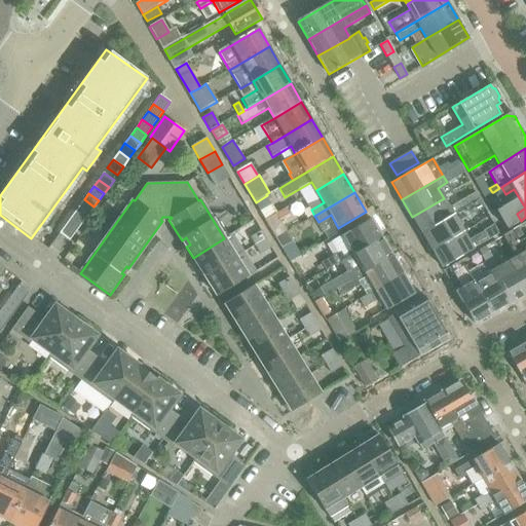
[(271,204),(267,195),(256,202),(261,211),(271,204)]
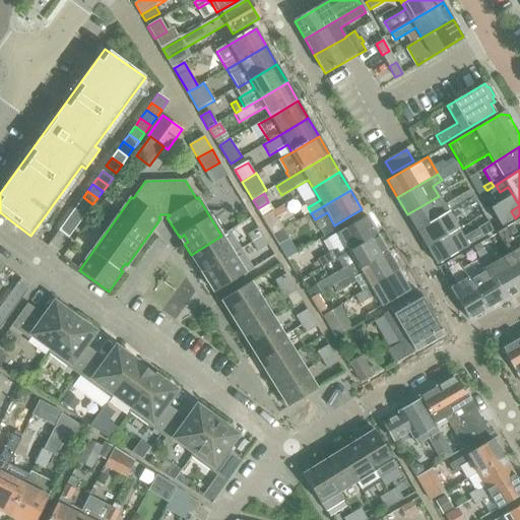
[(417,232),(427,247),(458,229),(453,219),(479,203),(474,195),(448,211),(448,212),(417,232)]
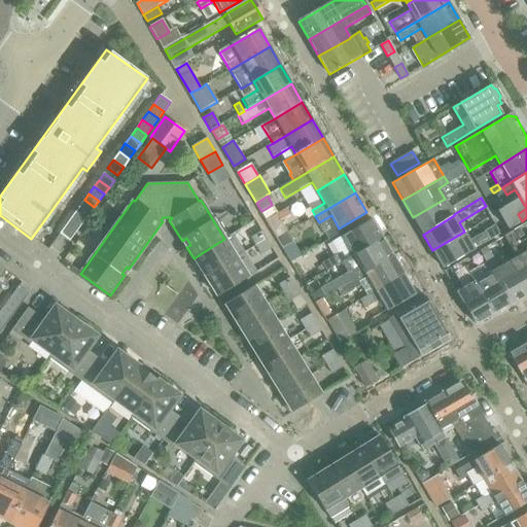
[(413,217),(423,235),(454,215),(454,214),(445,199),(413,217)]
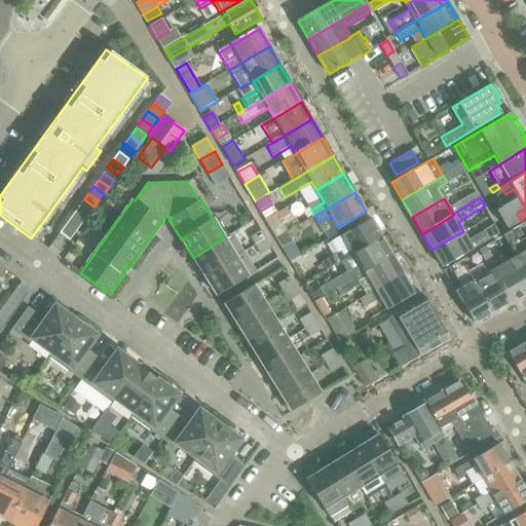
[(84,199),(79,207),(89,214),(94,207),(84,199)]
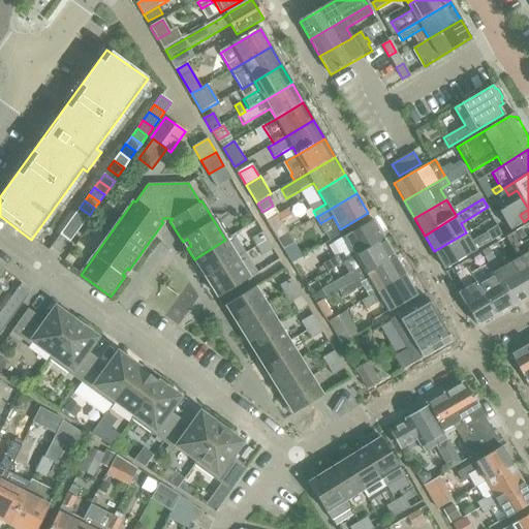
[(508,230),(521,223),(511,206),(499,213),(508,230)]
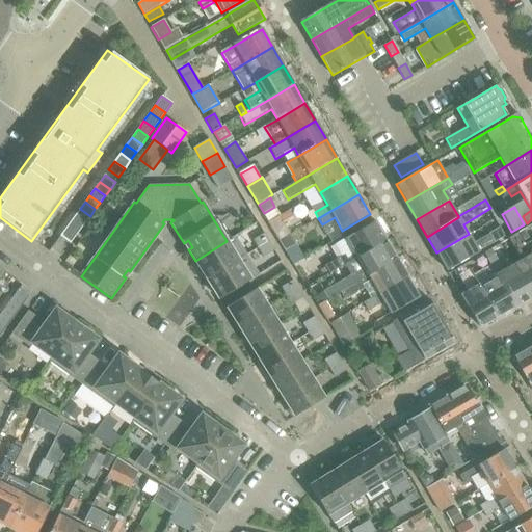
[(80,209),(75,216),(85,223),(90,216),(80,209)]
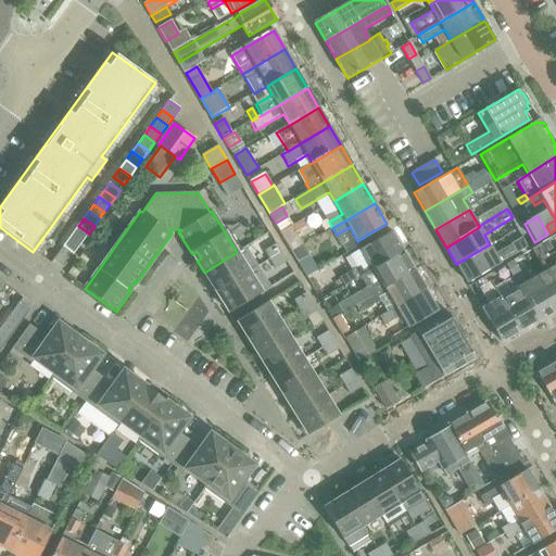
[(281,232),(293,252),(304,245),(297,232),(306,227),(303,220),(281,232)]
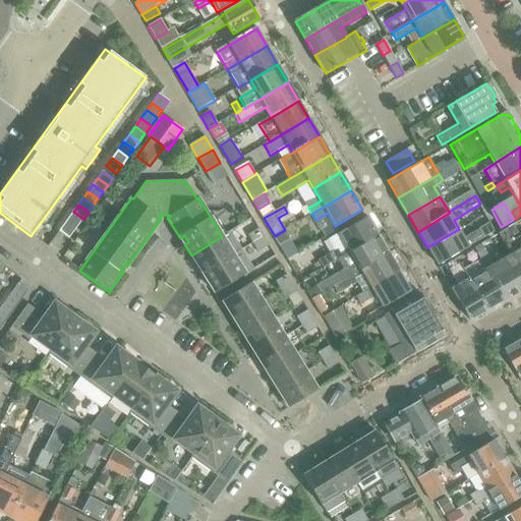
[(73,212),(68,218),(78,225),(83,219),(73,212)]
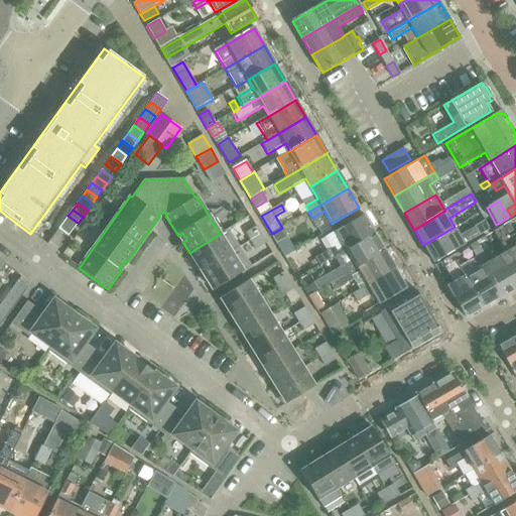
[(68,216),(63,223),(73,230),(78,223),(68,216)]
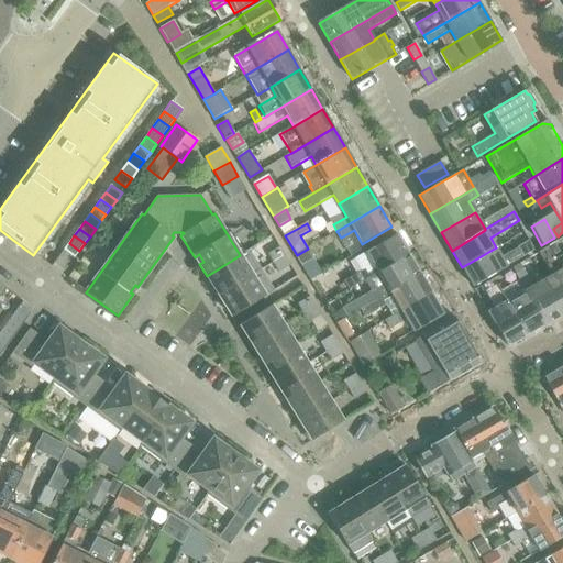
[(349,290),(364,282),(409,255),(397,235),(367,253),(356,260),(363,272),(343,283),(349,290)]
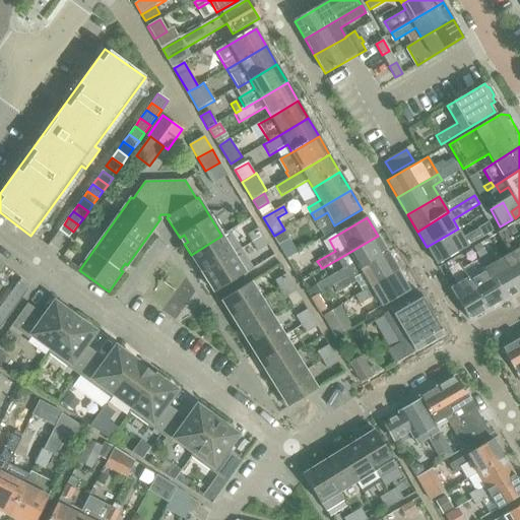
[(64,224),(59,231),(69,238),(73,232),(64,224)]
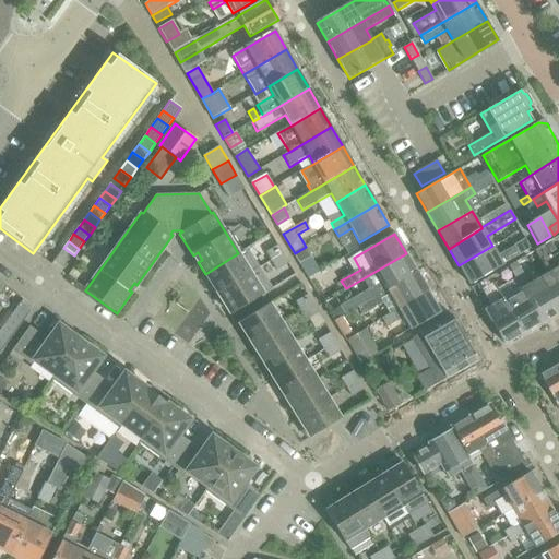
[(547,244),(545,246),(549,254),(556,251),(550,242),(547,244)]
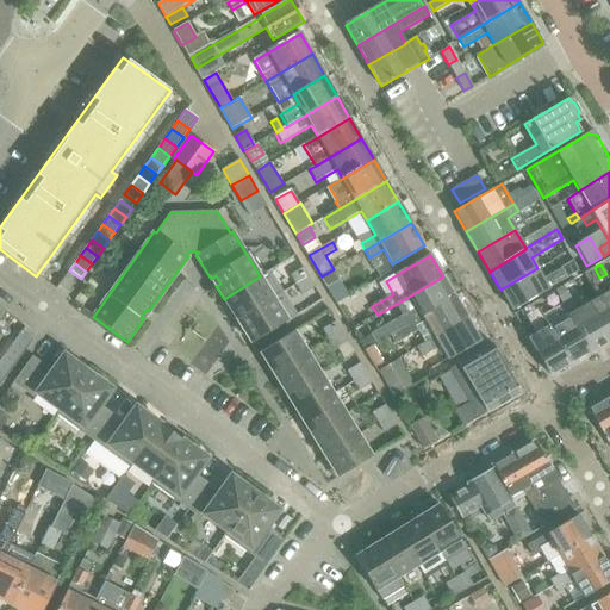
[(315,288),(303,268),(290,277),(302,297),(315,288)]
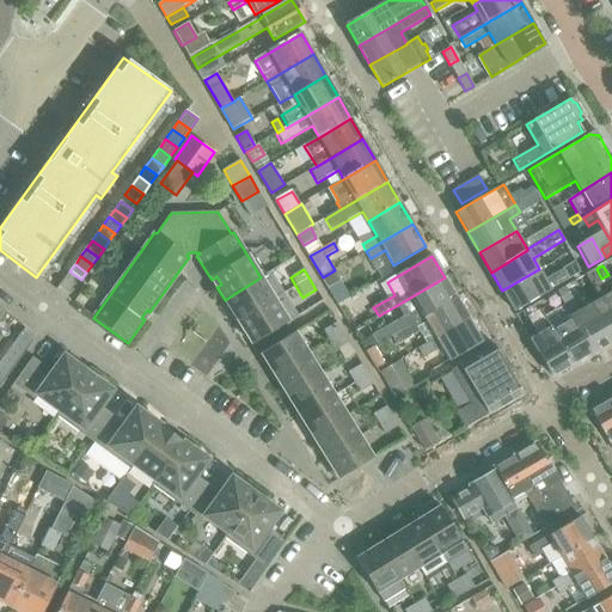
[(546,281),(539,269),(502,291),(514,311),(561,282),(557,275),(546,281)]
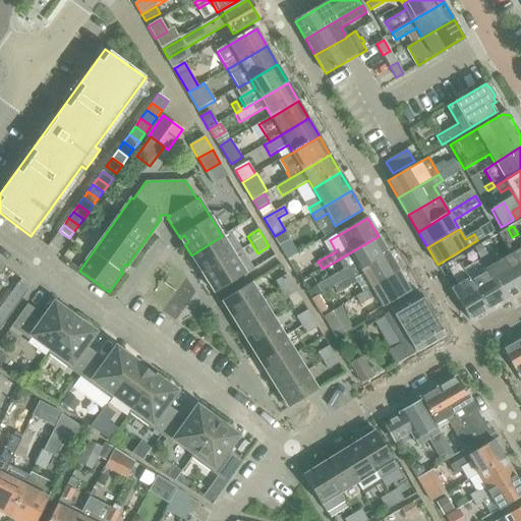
[(510,254),(502,259),(520,291),(520,290),(520,251),(519,249),(508,229),(499,235),(510,254)]
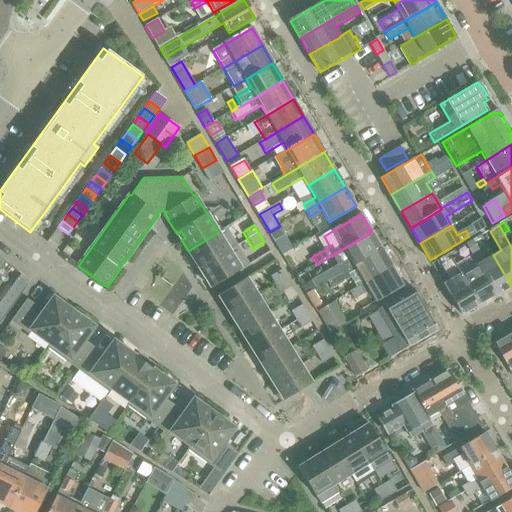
[(284,234),(280,226),(270,232),(274,240),(284,234)]
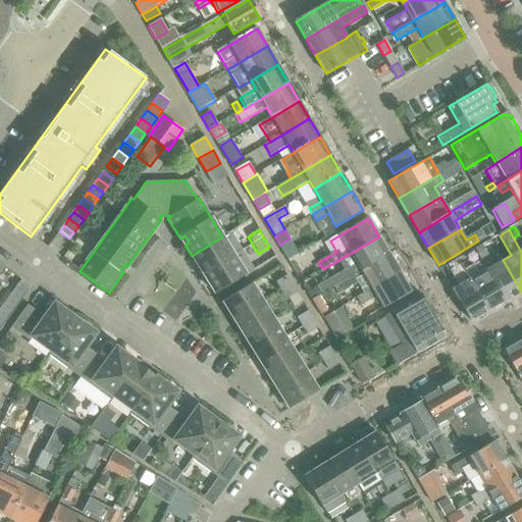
[(60,251),(69,239),(59,231),(58,232),(59,232),(51,244),(60,251)]
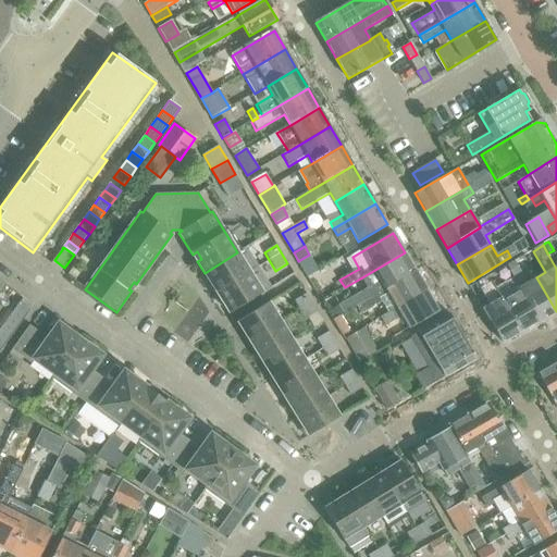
[(213,283),(219,292),(258,268),(245,247),(237,252),(205,273),(211,284),(213,283)]
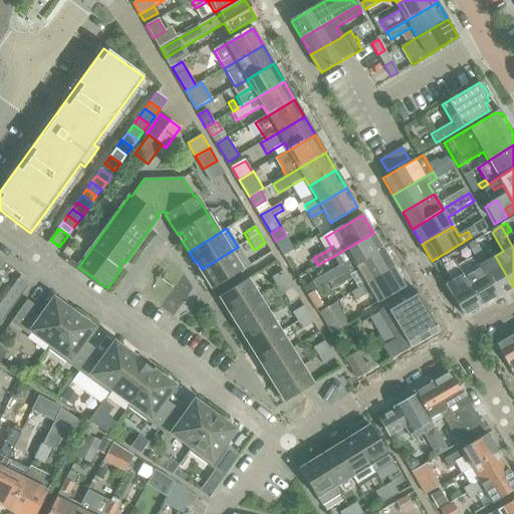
[(328,282),(339,276),(383,250),(373,233),(332,257),(338,266),(311,283),(316,290),(328,282)]
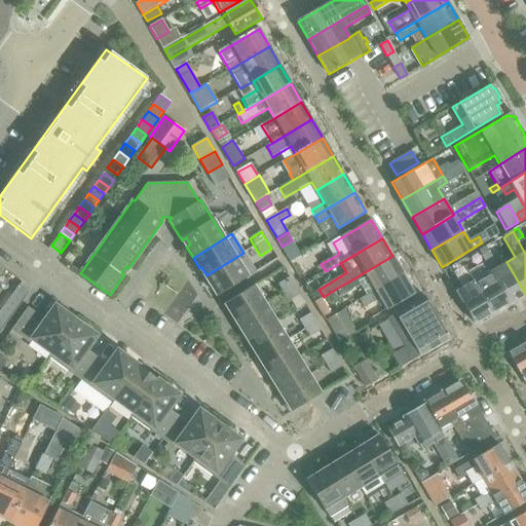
[(243,253),(207,275),(212,284),(210,285),(217,296),(256,272),(243,253)]
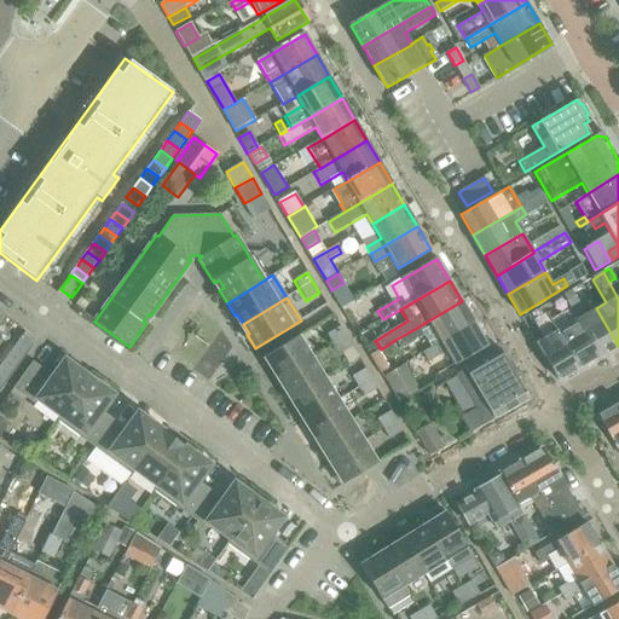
[(423,337),(431,350),(474,323),(462,301),(409,333),(395,340),(401,350),(423,337)]
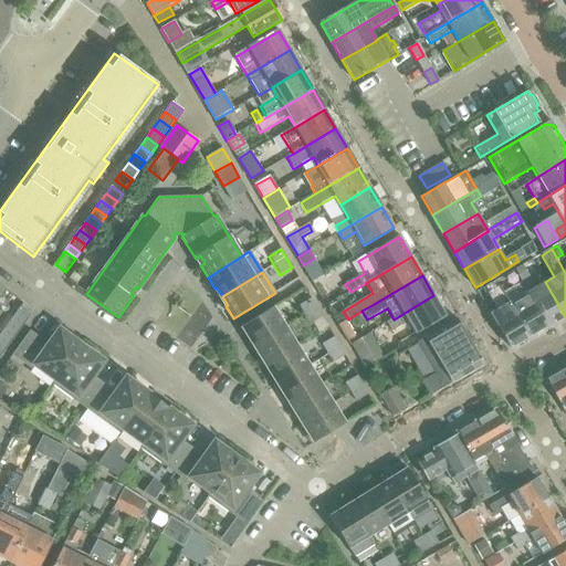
[(528,278),(521,282),(547,327),(565,316),(545,282),(535,287),(528,278)]
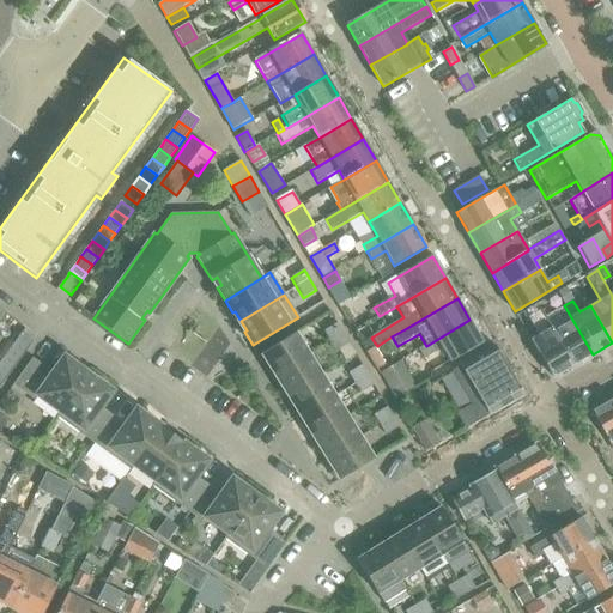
[(553,378),(574,366),(551,328),(536,305),(525,313),(539,335),(532,340),(553,378)]
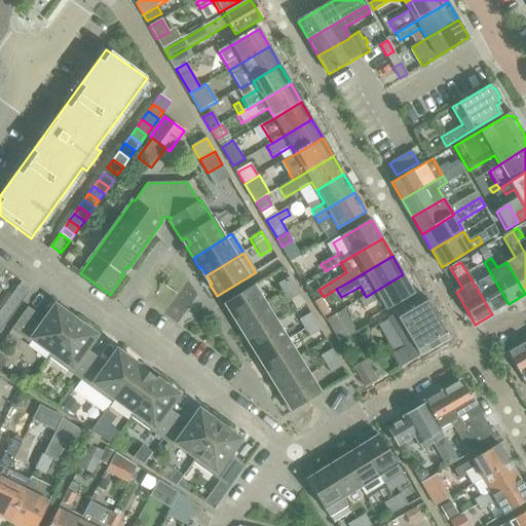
[(483,276),(473,282),(492,314),(509,304),(484,262),(478,266),(483,276)]
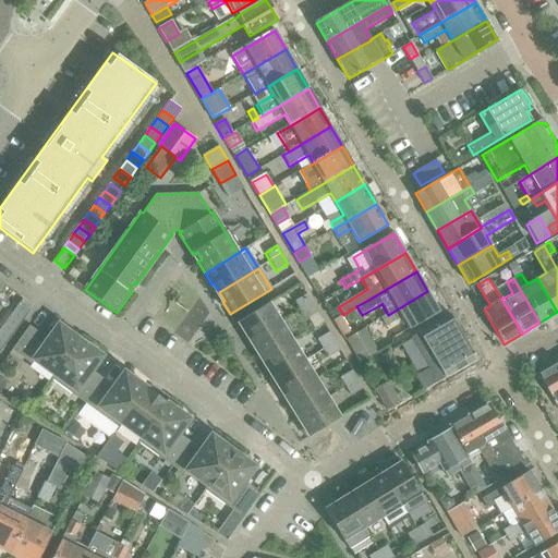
[(439,312),(427,291),(388,315),(381,319),(387,327),(398,320),(396,316),(400,314),(410,330),(439,312)]
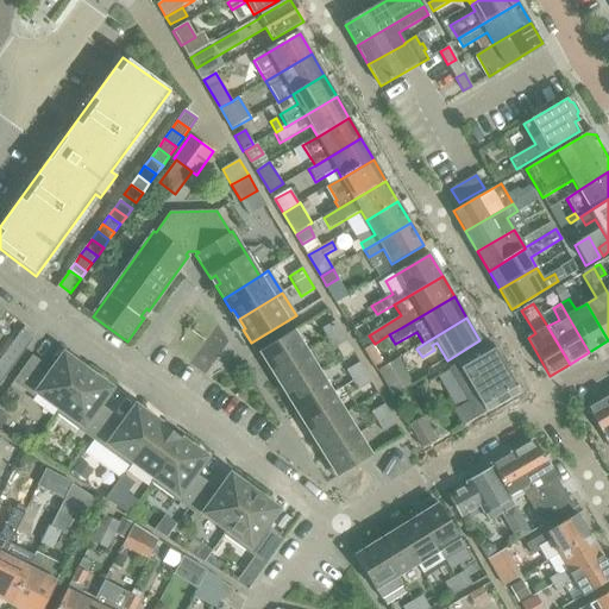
[(321,330),(331,345),(344,337),(334,321),(321,330)]
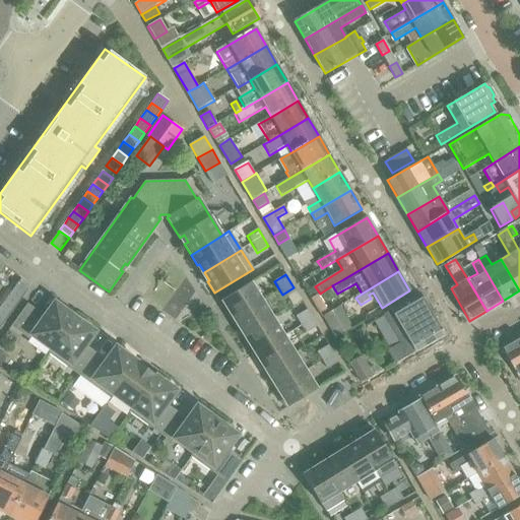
[(229,311),(233,318),(262,301),(251,282),(219,302),(226,313),(229,311)]
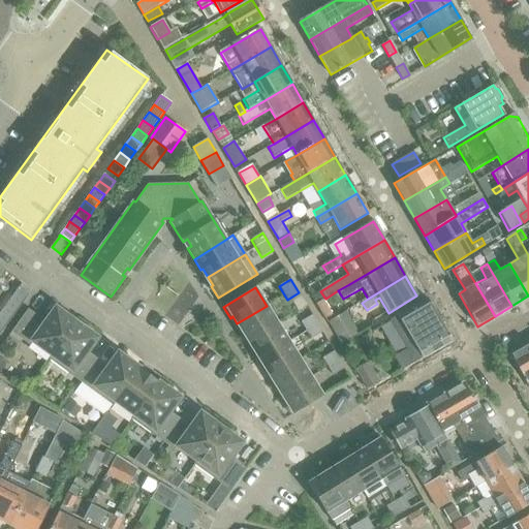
[(19,288),(10,299),(21,306),(29,296),(19,288)]
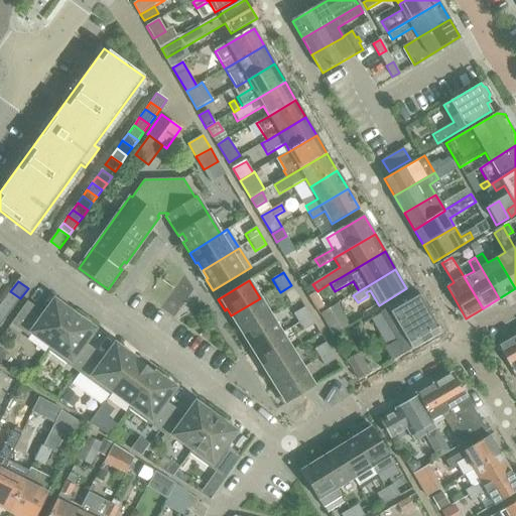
[(299,298),(291,285),(280,292),(282,296),(285,294),(290,303),(299,298)]
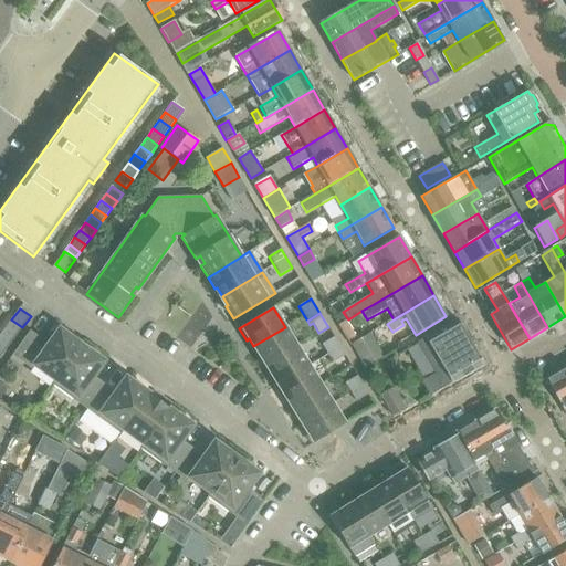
[(11,320),(3,331),(14,338),(22,327),(11,320)]
